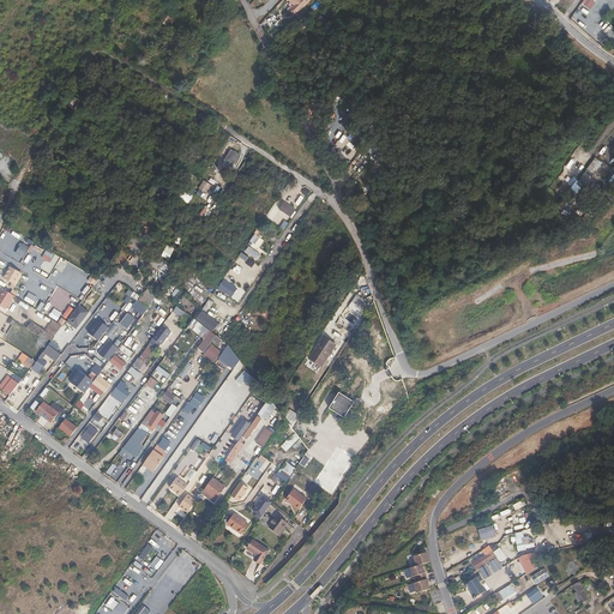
[(169,0),(166,6),(170,10),(176,13),(181,7),(169,0)]
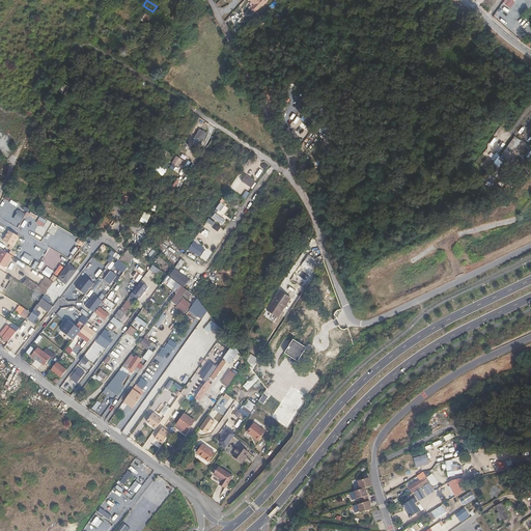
[(256,0),(253,4),(253,5),(252,6),(255,10),(264,0),(256,0)]
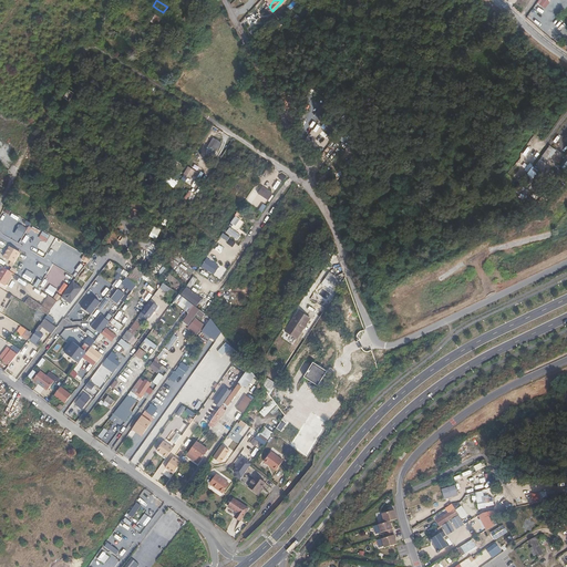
[(163,12),(157,9),(153,16),(158,19),(163,12)]
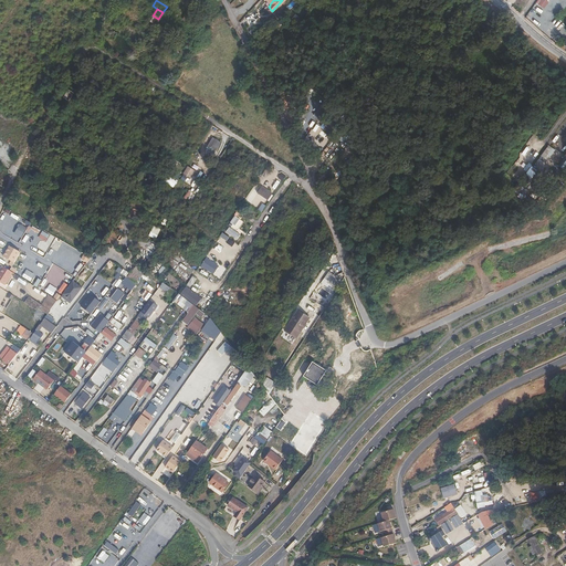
[(111,43),(115,35),(107,31),(104,39),(111,43)]
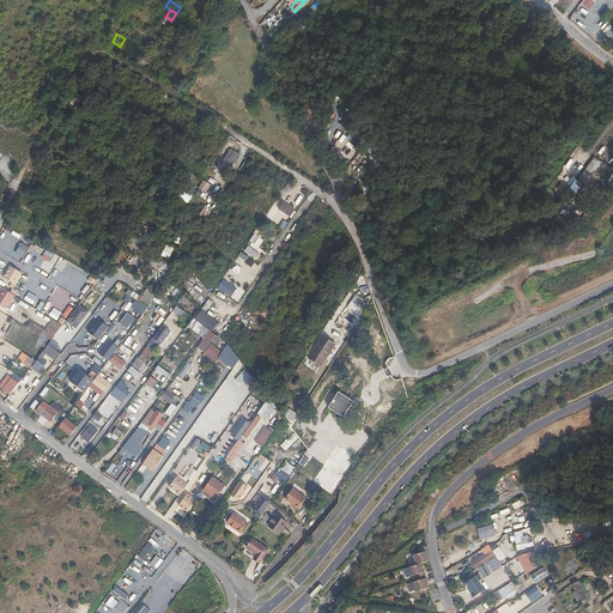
[(73,108),(79,99),(73,96),(67,104),(73,108)]
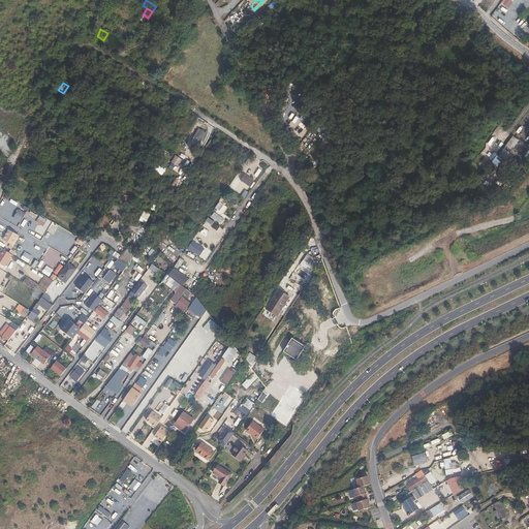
[(86,100),(88,97),(73,87),(71,90),(86,100)]
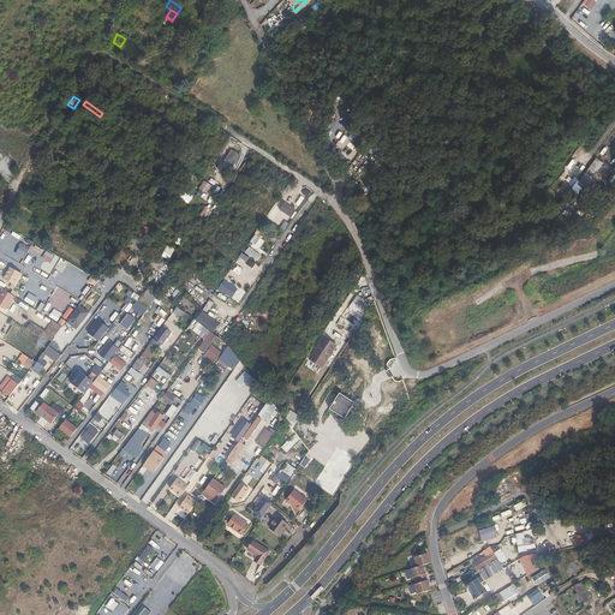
[(240,155),(231,149),(226,159),(234,163),(240,155)]
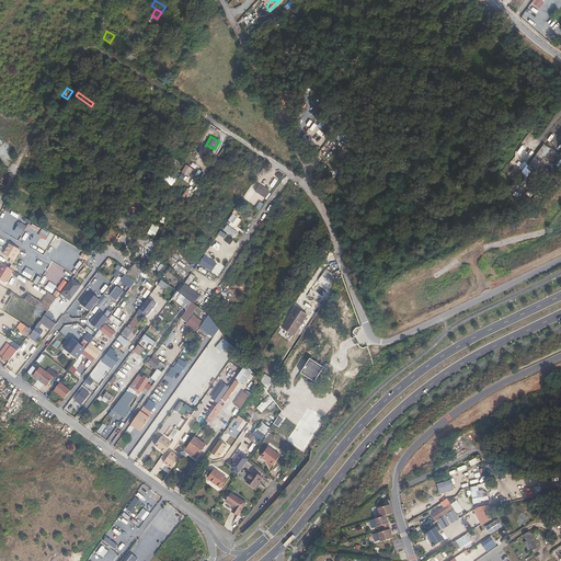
[(185,179),(191,173),(184,169),(180,175),(185,179)]
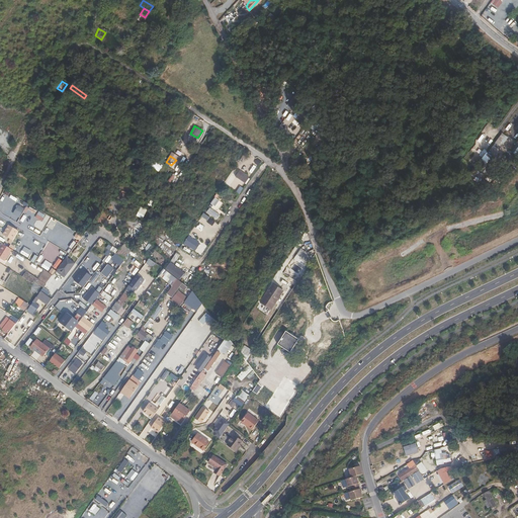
[(249,177),(240,171),(236,177),(245,183),(249,177)]
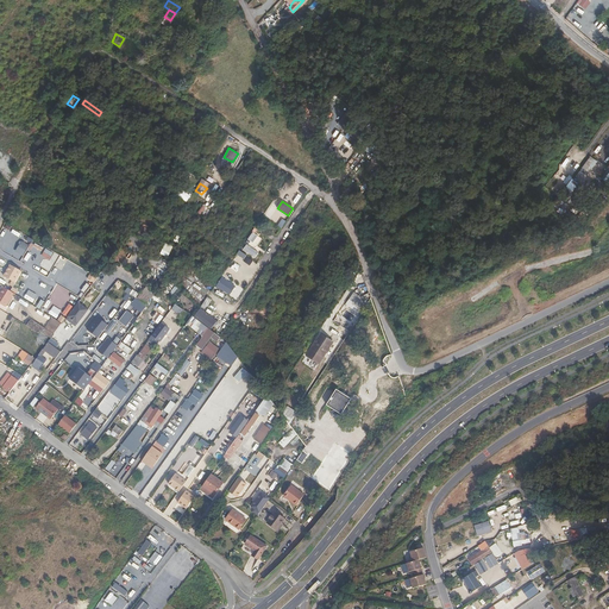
[(259,237),(251,232),(246,239),(251,243),(252,255),(262,255),(259,237)]
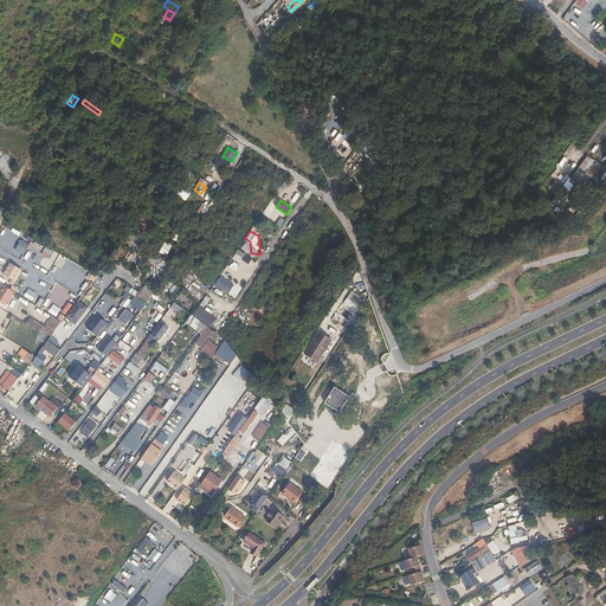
[(28,244),(21,239),(15,250),(23,255),(28,244)]
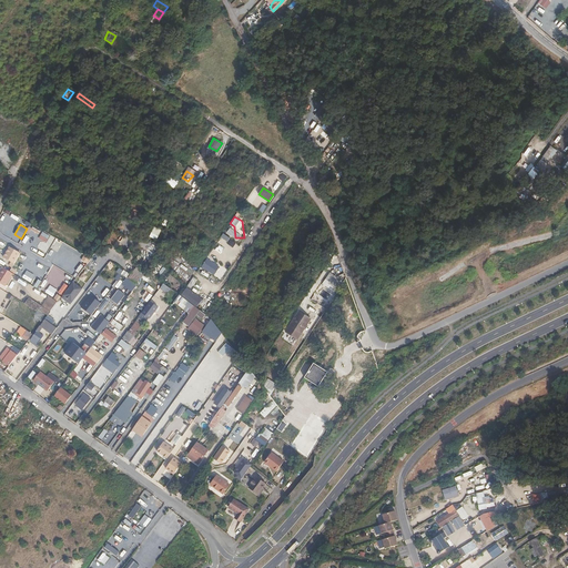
[(39,239),(47,243),(50,235),(43,232),(39,239)]
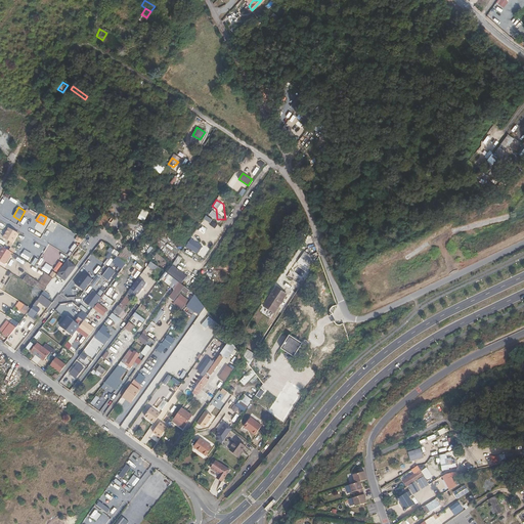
[(8,227),(2,237),(10,242),(13,243),(18,233),(8,227)]
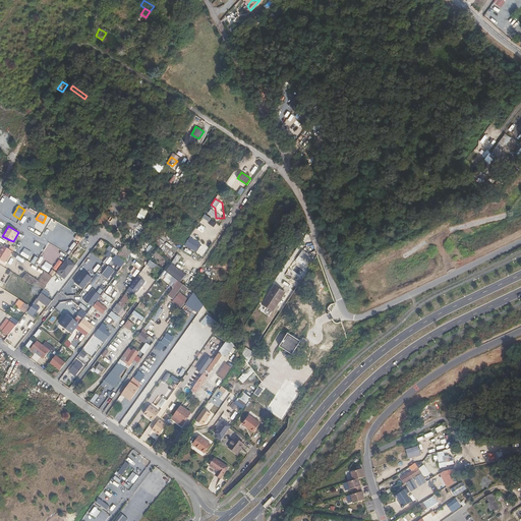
[(88,235),(80,244),(87,249),(94,240),(88,235)]
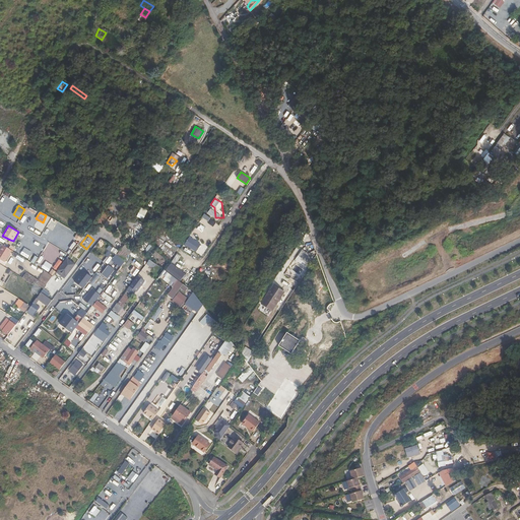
[(58,237),(54,244),(60,248),(64,241),(58,237)]
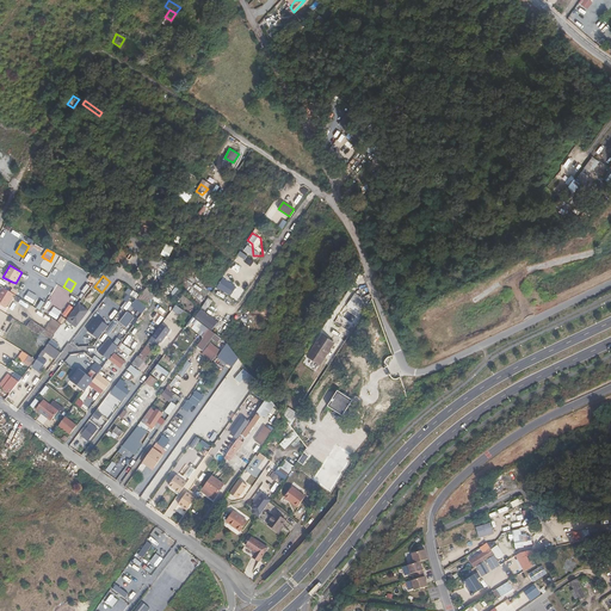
[(222,278),(216,287),(229,296),(235,287),(222,278)]
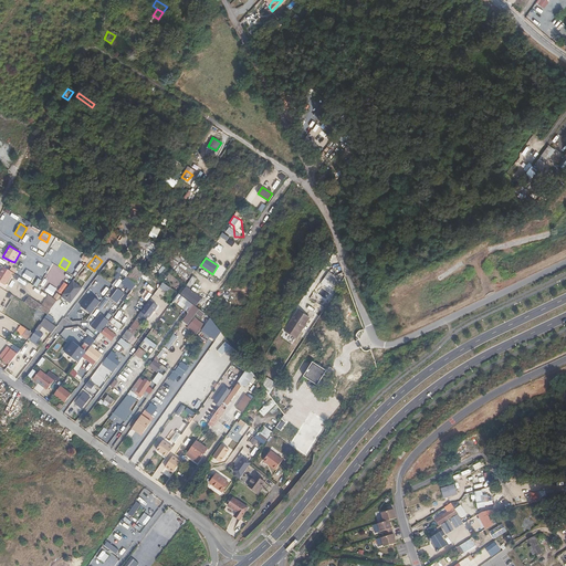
[(13,272),(3,266),(0,272),(0,280),(6,284),(13,272)]
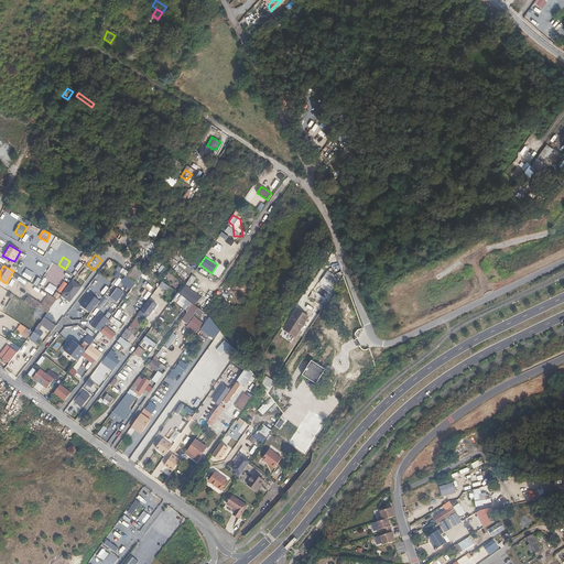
[(119,266),(116,270),(118,271),(115,277),(118,279),(122,273),(127,277),(129,272),(119,266)]
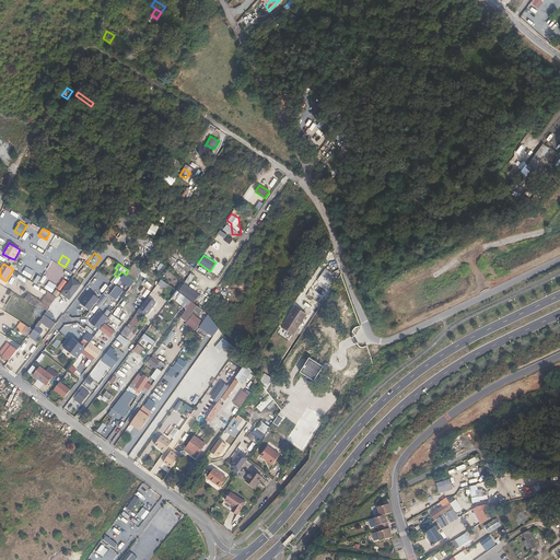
[(128,272),(136,279),(143,270),(135,264),(128,272)]
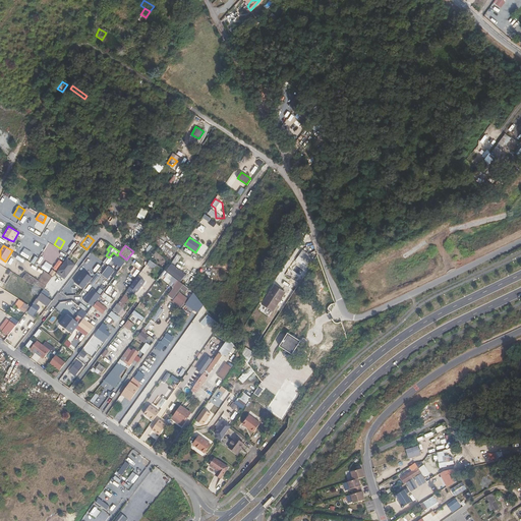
[(29,261),(35,264),(39,257),(33,253),(29,261)]
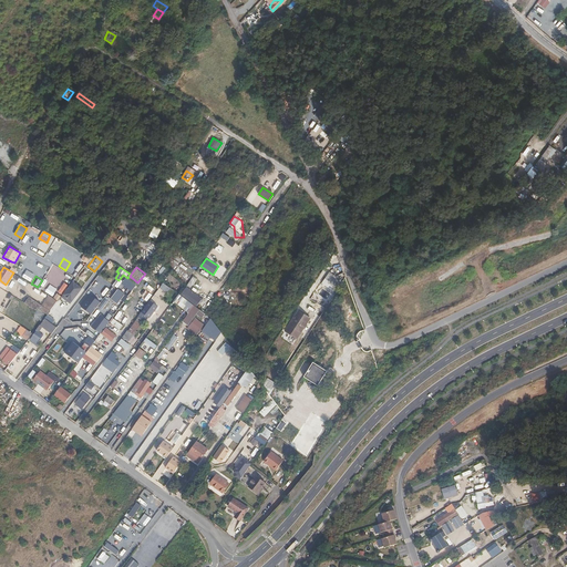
[(126,277),(122,284),(131,291),(136,285),(126,277)]
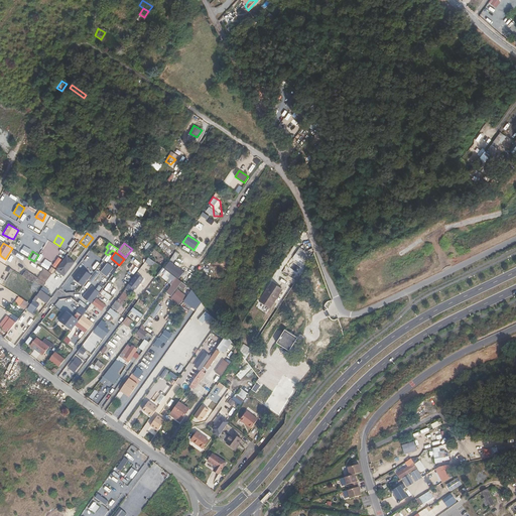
[(186,283),(198,268),(174,253),(164,268),(186,283)]
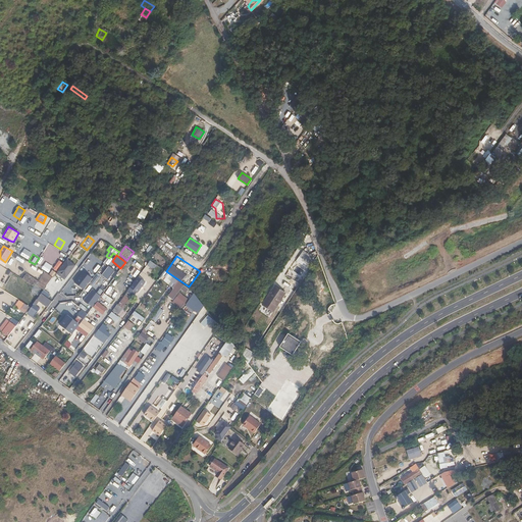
[(57,271),(63,262),(59,260),(54,269),(57,271)]
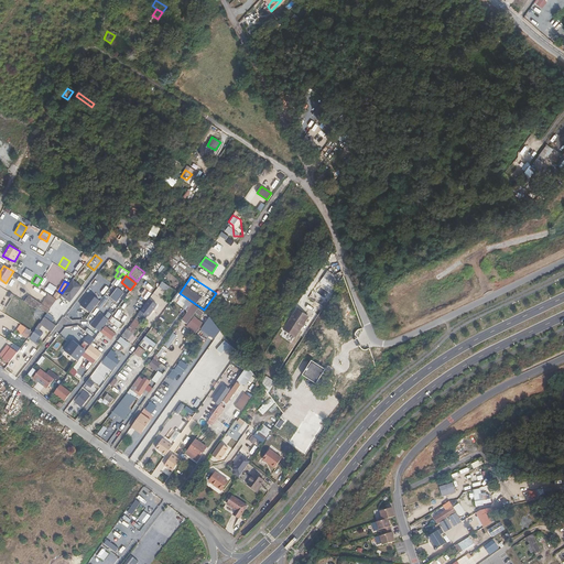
[(160,303),(170,286),(161,281),(151,299),(160,303)]
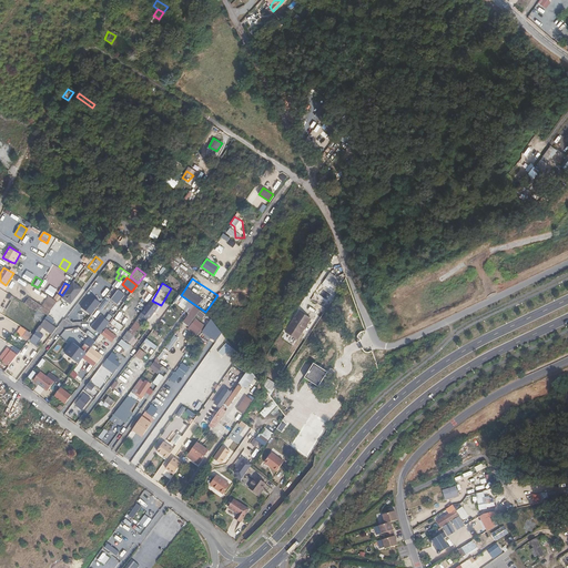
[(89,292),(94,294),(98,286),(92,284),(89,292)]
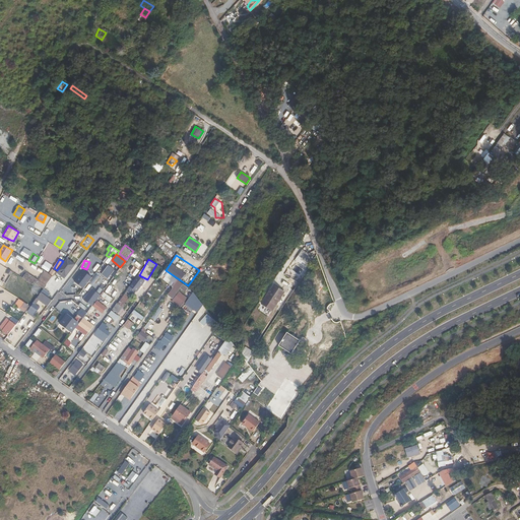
[(93,275),(99,267),(94,265),(90,273),(93,275)]
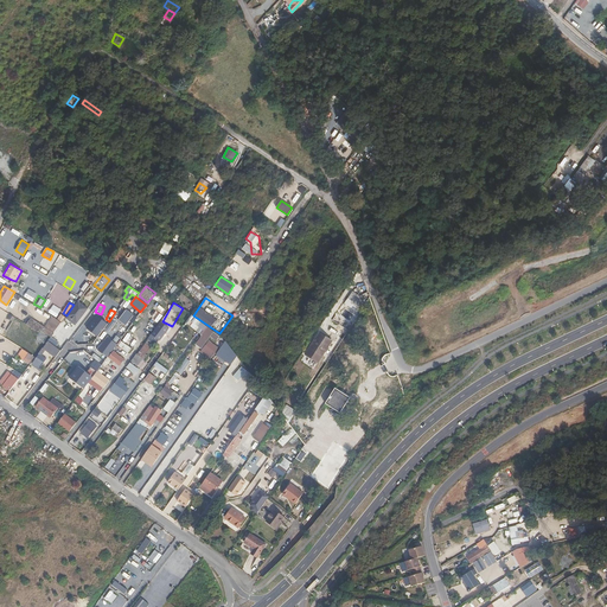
[(127,310),(117,320),(126,326),(134,314),(127,310)]
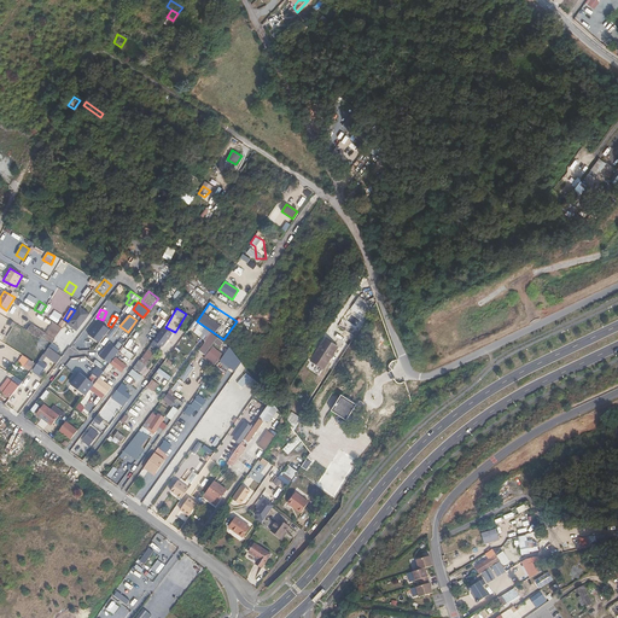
[(41,316),(38,325),(47,330),(51,321),(41,316)]
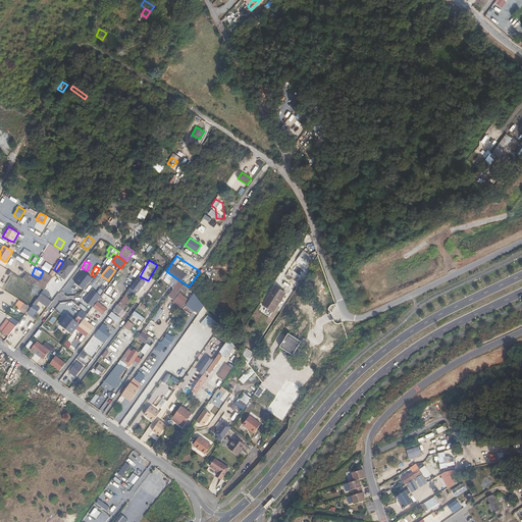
[(298,282),(306,271),(301,268),(294,279),(298,282)]
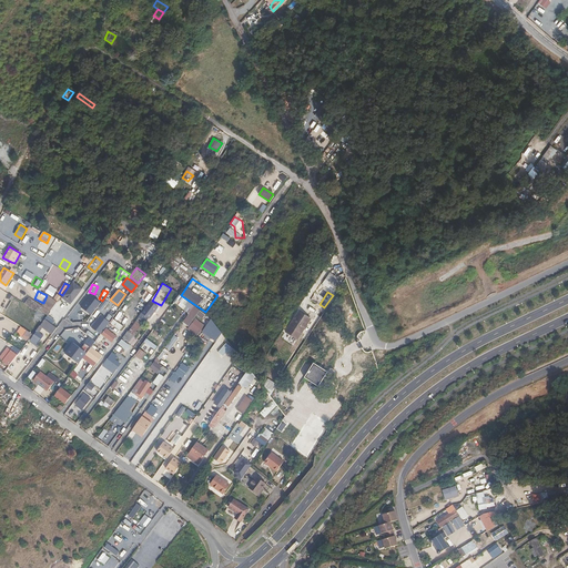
[(26,304),(50,316),(61,296),(57,294),(54,298),(49,296),(43,305),(29,297),(26,304)]
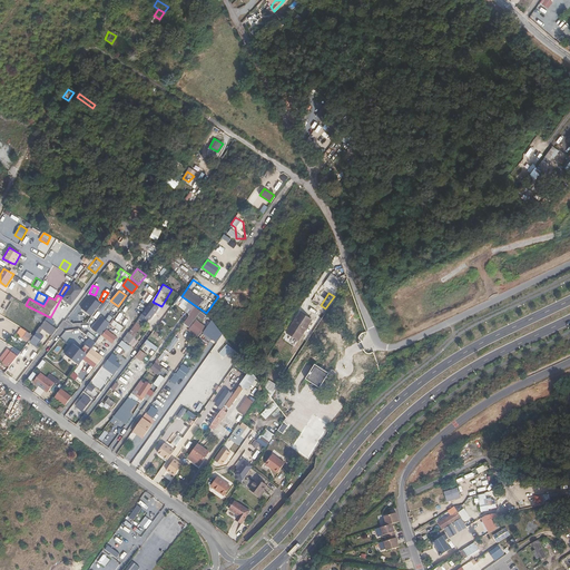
[(91,296),(81,308),(91,316),(101,304),(91,296)]
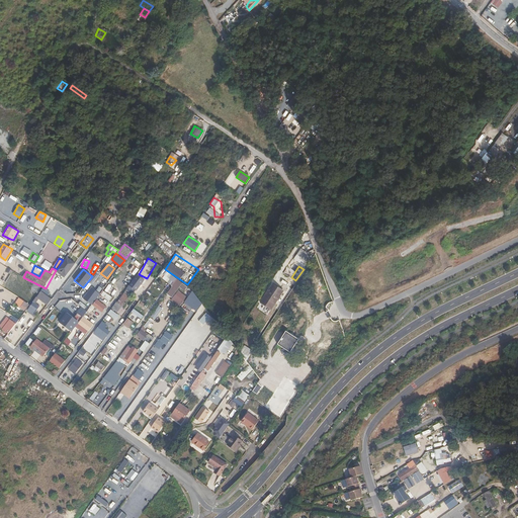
[(159,275),(172,285),(166,293),(171,297),(182,282),(163,269),(159,275)]
